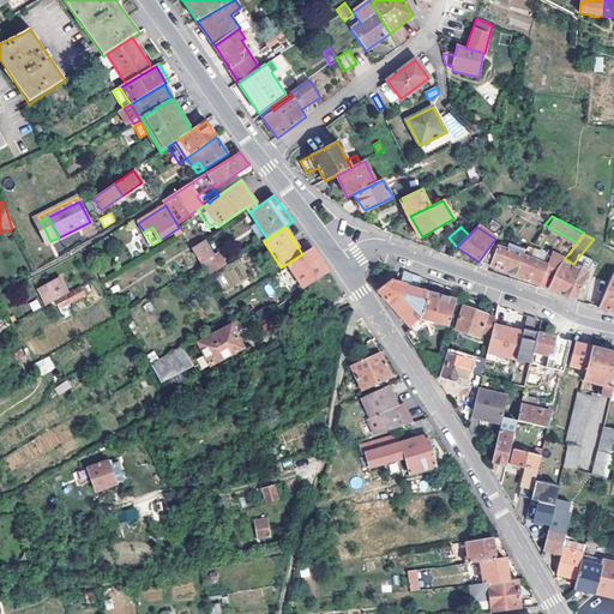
[(214,256),(205,241),(192,248),(209,277),(221,269),(215,259),(218,257),(216,254),(214,256)]
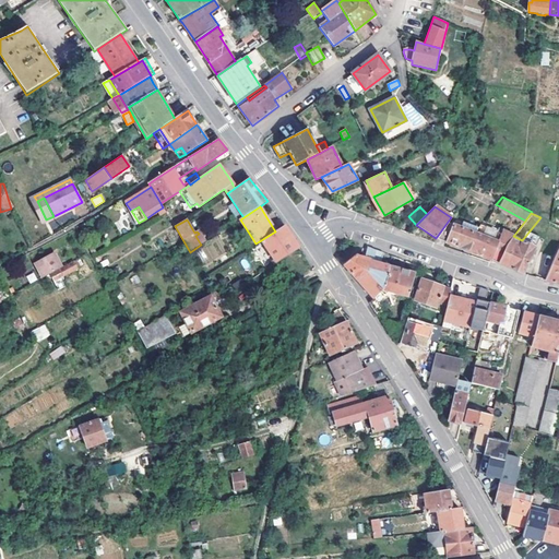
[(448,222),(436,238),(468,251),(475,233),(476,230),(477,228),(466,224),(463,228),(448,222)]
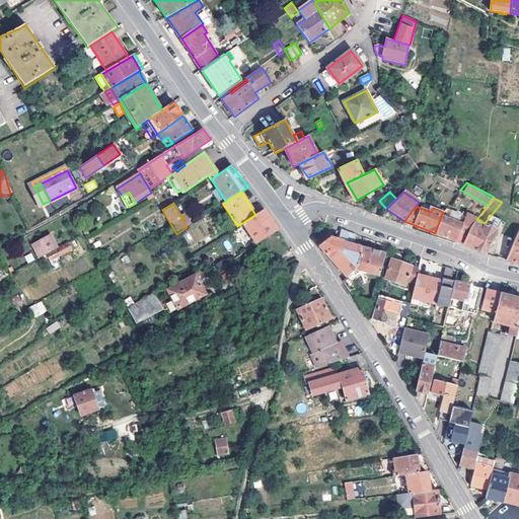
[(442,214),(441,216),(461,224),(464,216),(446,208),(443,212),(442,214)]
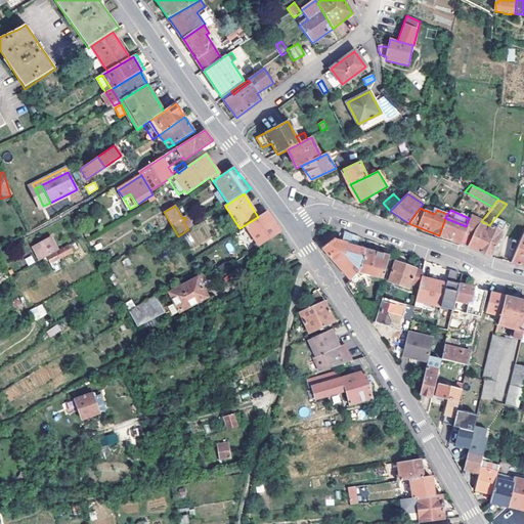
[(257,244),(259,247),(280,232),(278,228),(266,212),(258,217),(245,225),(257,244)]
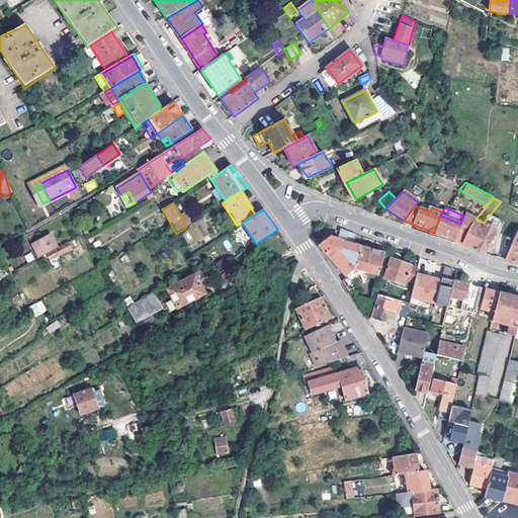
[(460,224),(440,216),(434,233),(461,244),(468,227),(476,219),(477,218),(465,209),(463,216),(460,224)]
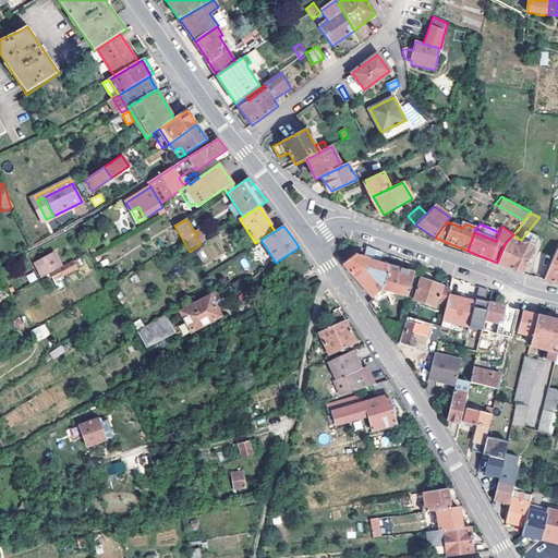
[(497,263),(522,274),(534,247),(536,250),(538,246),(535,244),(533,247),(521,240),(512,235),(505,244),(497,263)]
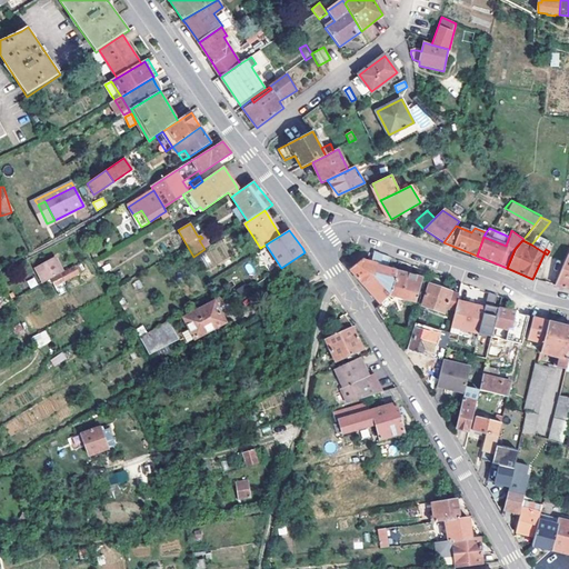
[(207,269),(230,259),(225,243),(200,253),(207,269)]
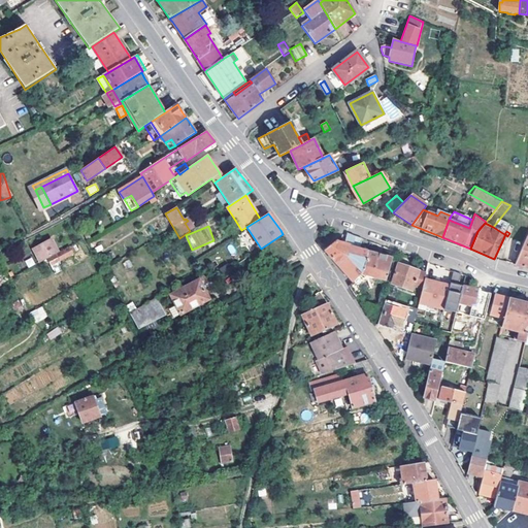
[(343,244),(335,242),(324,251),(336,264),(350,248),(352,248),(356,237),(348,234),(343,244)]
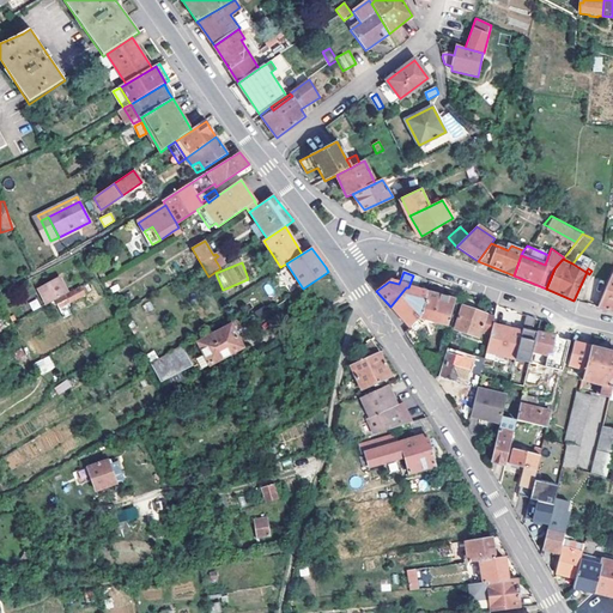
[(612,273),(598,308),(602,309),(612,311),(612,273)]
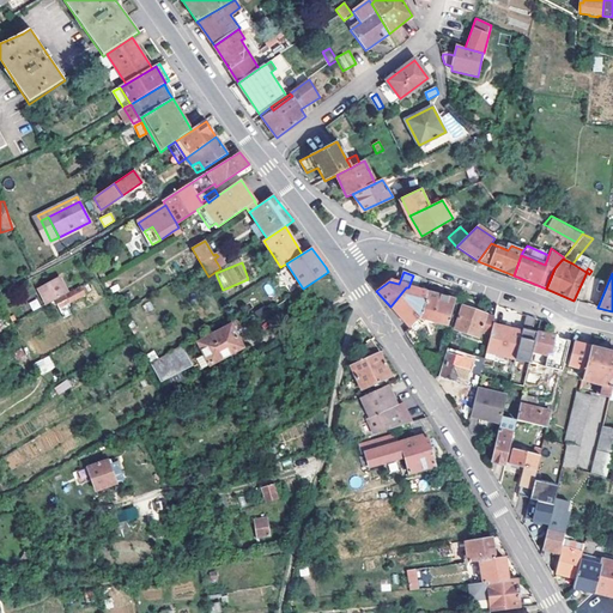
[(407,323),(410,327),(418,316),(425,291),(417,289),(420,278),(413,275),(408,287),(406,287),(390,307),(407,323)]
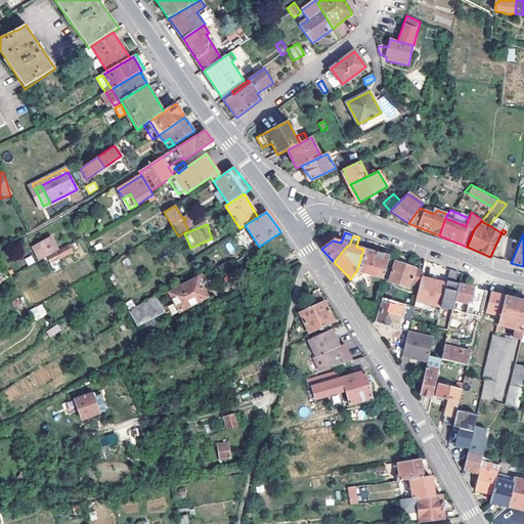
[(42,260),(51,255),(58,251),(51,237),(34,247),(42,260)]
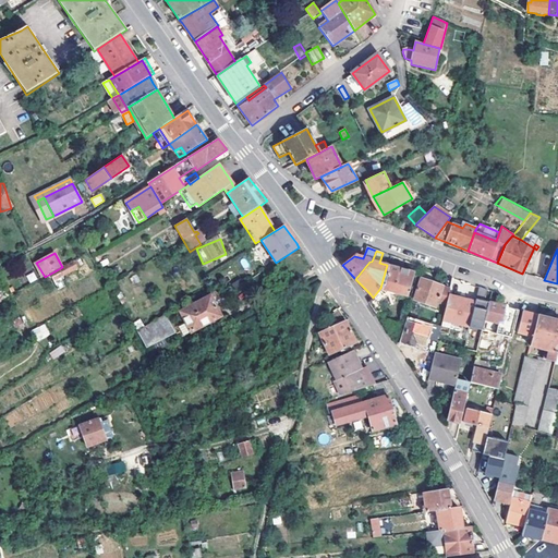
[(62,267),(55,271),(60,280),(81,268),(75,259),(62,267)]
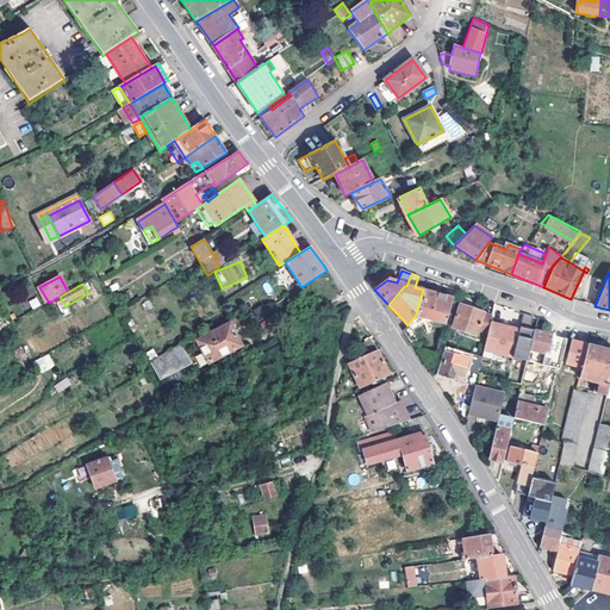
[(450,297),(423,290),(416,315),(408,325),(403,331),(412,344),(421,317),(443,323),(450,297)]
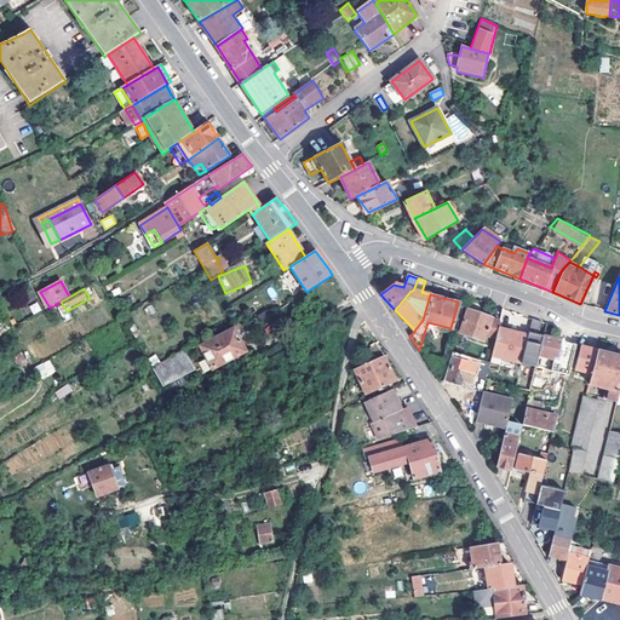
[(498,328),(500,322),(481,315),(482,313),(478,313),(478,314),(468,311),(460,334),(483,343),(486,338),(495,340),(498,328)]
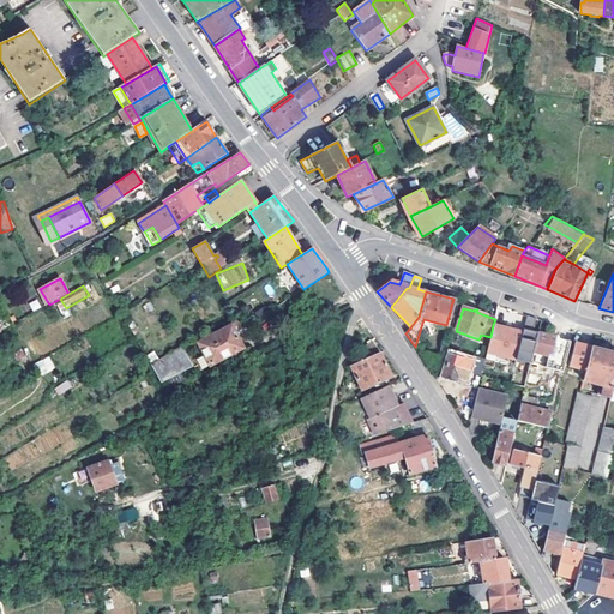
[(240,315),(234,319),(241,331),(248,326),(240,315)]
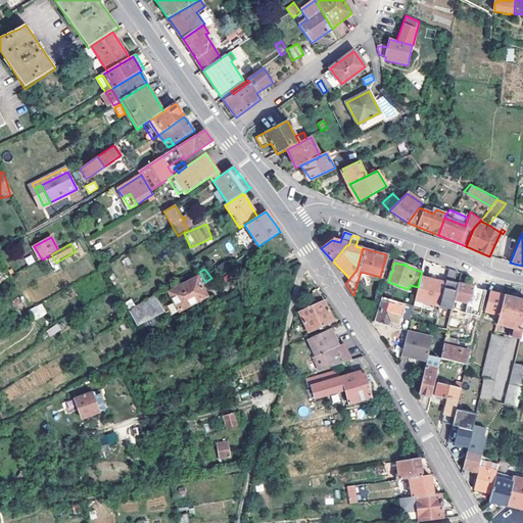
[(6,271),(0,275),(0,281),(1,282),(9,277),(6,271)]
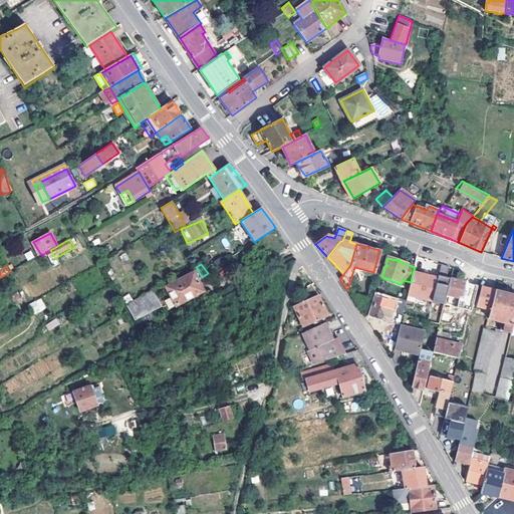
[(438,278),(433,297),(440,300),(437,312),(430,310),(429,315),(441,319),(447,295),(451,279),(444,276),(446,268),(440,267),(438,278)]
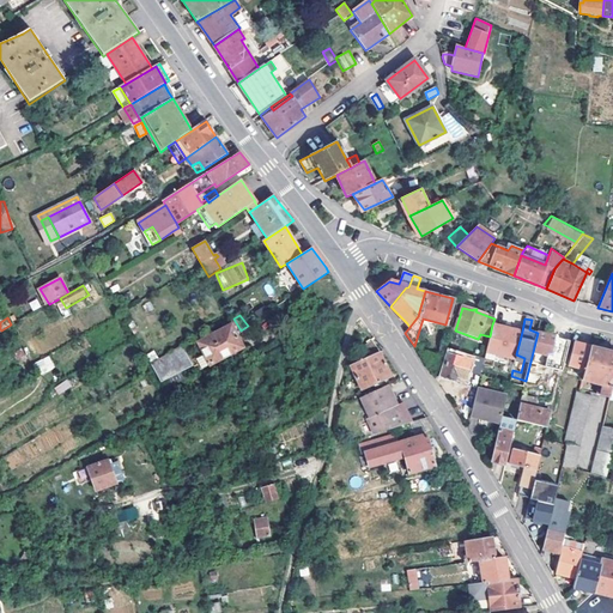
[(243,347),(231,325),(199,343),(211,365),(243,347)]
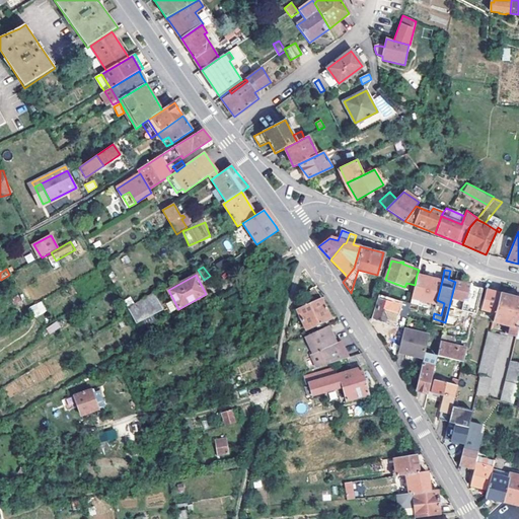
[(412,298),(436,304),(437,300),(442,281),(417,275),(415,285),(412,298)]
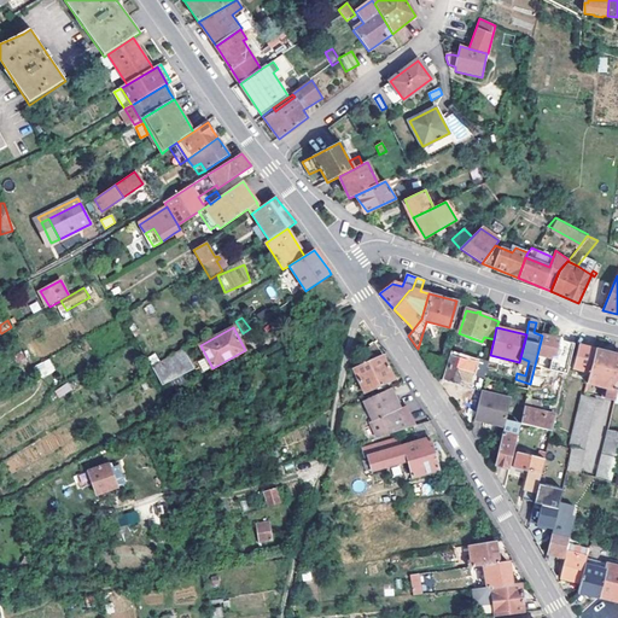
[(563,340),(542,336),(537,355),(558,360),(563,340)]
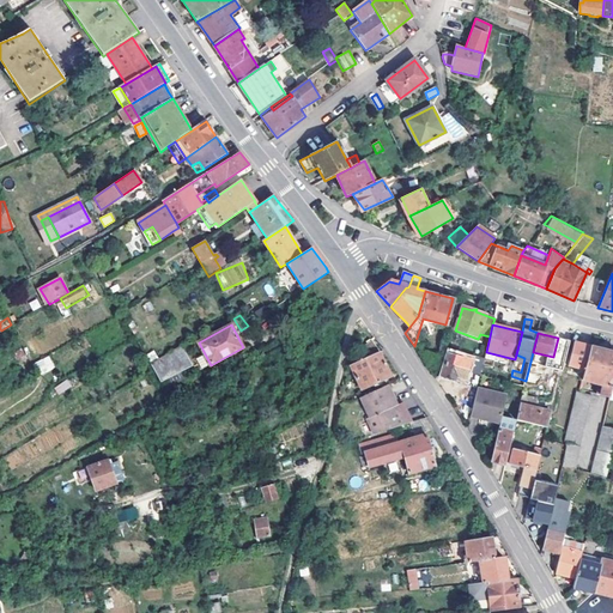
[(380,353),(371,341),(363,347),(369,357),(380,353)]
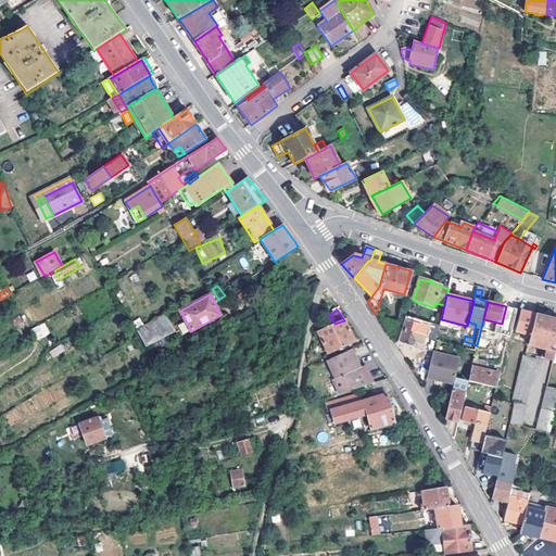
[(512,331),(532,337),(536,315),(532,314),(521,311),(519,320),(515,319),(512,331)]
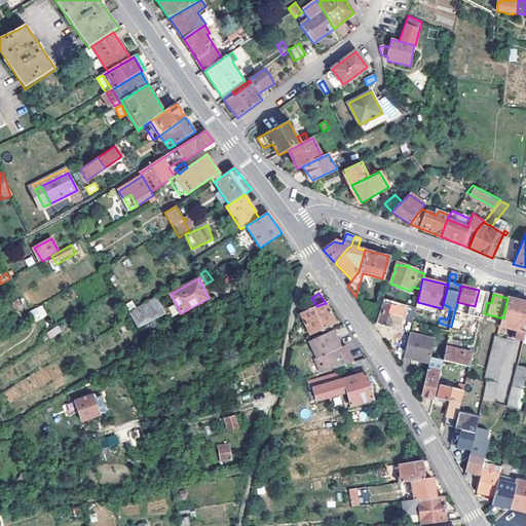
[(154,297),(126,313),(136,327),(162,310),(154,297)]
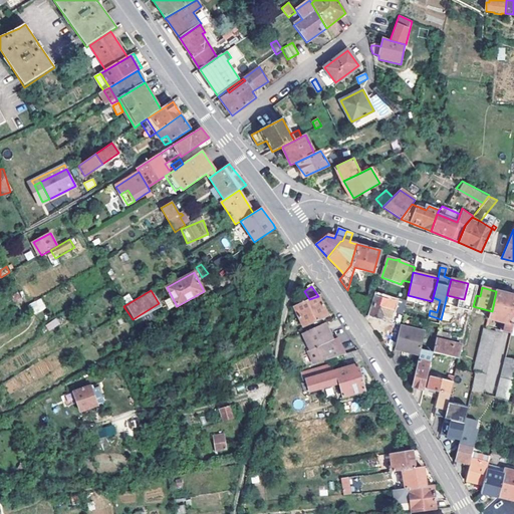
[(513,323),(513,295),(496,291),(492,311),(490,319),(503,322),(501,330),(512,333),(513,325),(513,323)]
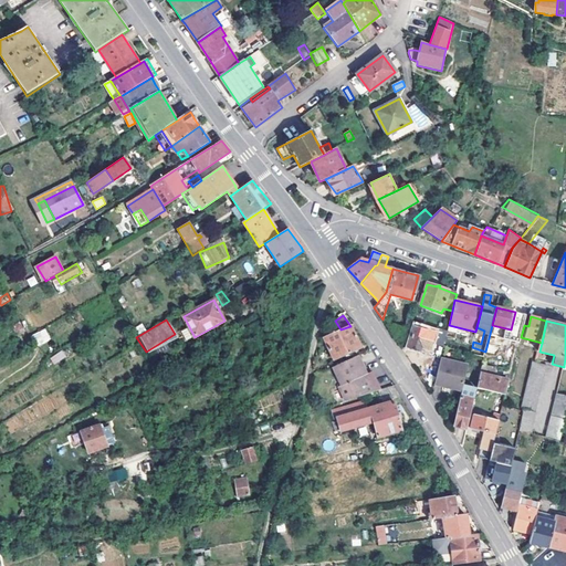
[(360,348),(350,326),(341,329),(324,337),(334,360),(360,348)]
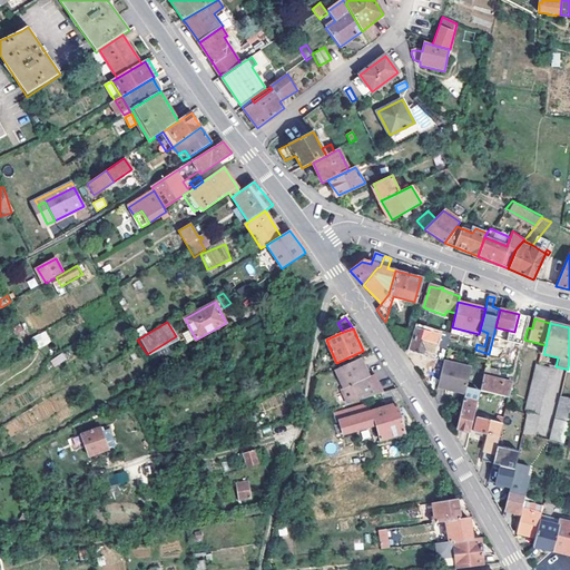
[(450,334),(438,331),(438,334),(418,330),(412,350),(423,353),(424,351),(432,353),(434,345),(446,349),(450,334)]
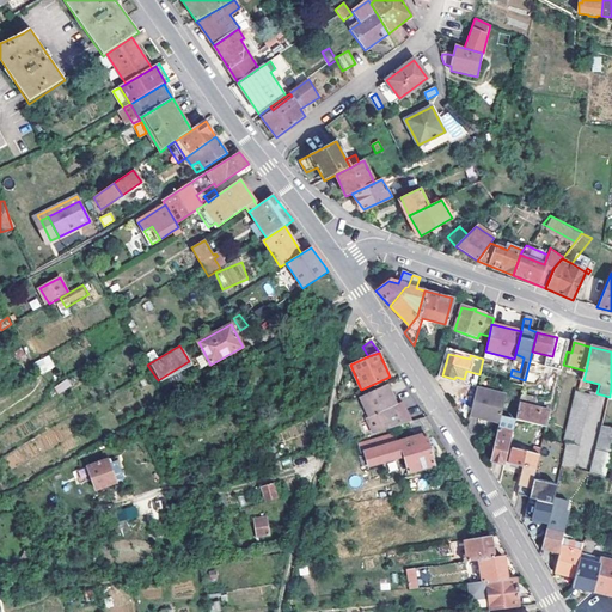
[(40,373),(55,368),(50,355),(35,361),(40,373)]
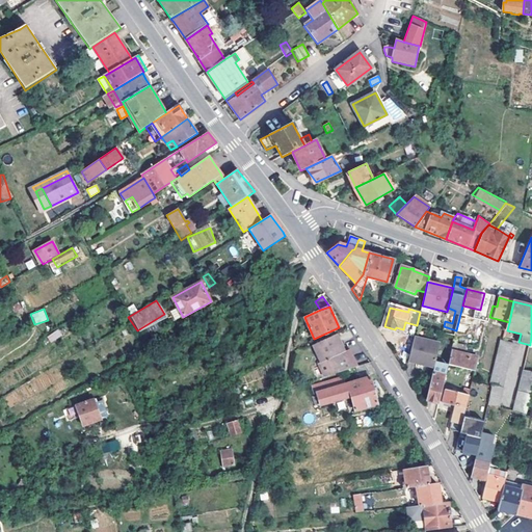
[(444,326),(443,334),(455,336),(456,330),(444,326)]
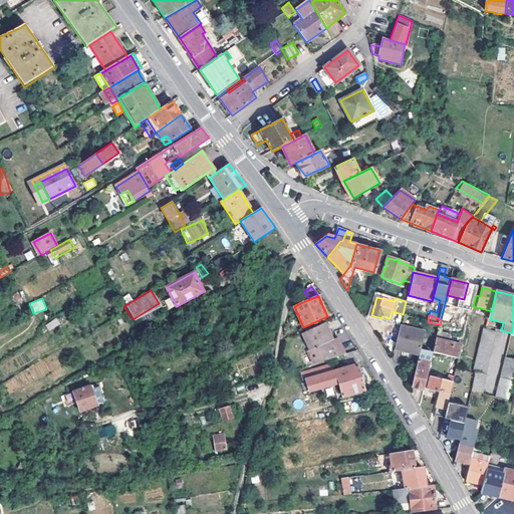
[(48,329),(60,325),(57,319),(45,323),(48,329)]
